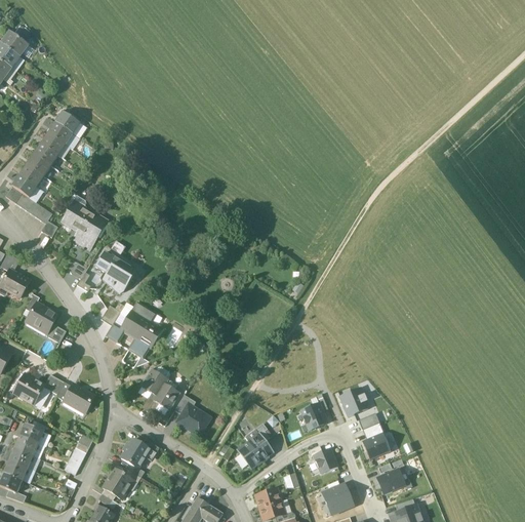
[(28,44),(9,31),(0,42),(19,56),(28,44)]
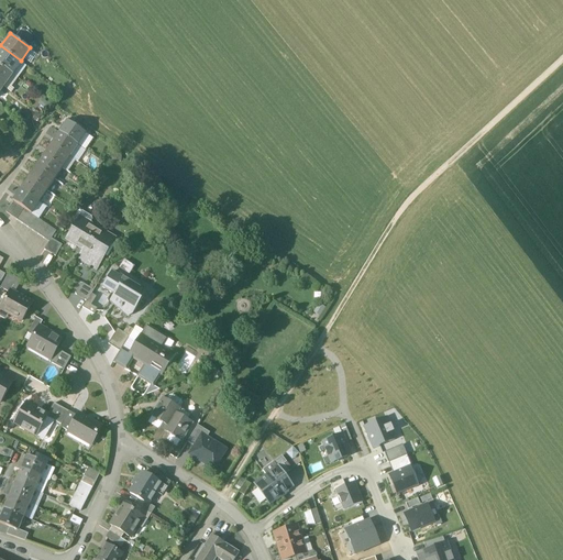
[(21,61),(0,45),(0,63),(12,73),(21,61)]
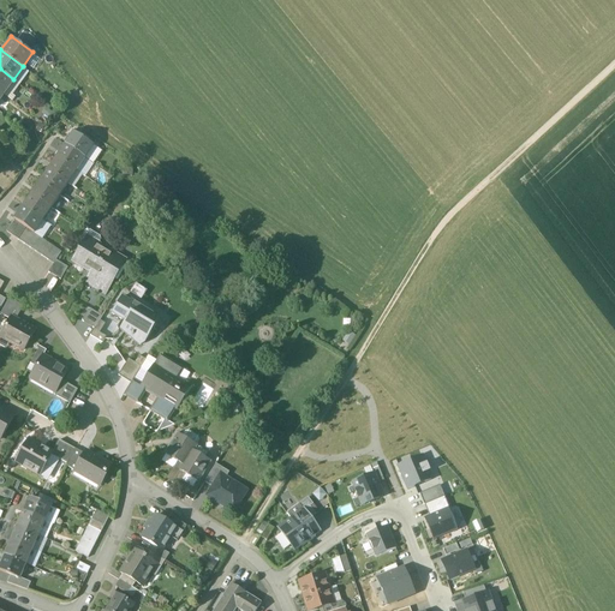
[(13,79),(0,69),(0,89),(4,93),(13,79)]
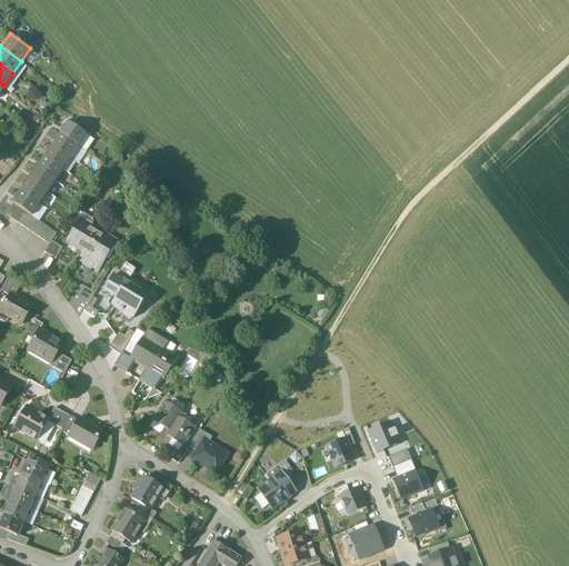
[(87,132),(67,120),(59,131),(79,145),(87,132)]
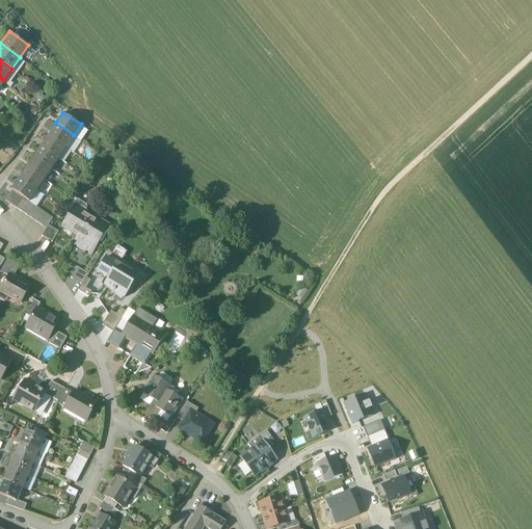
[(74,135),(55,123),(48,134),(67,146),(74,135)]
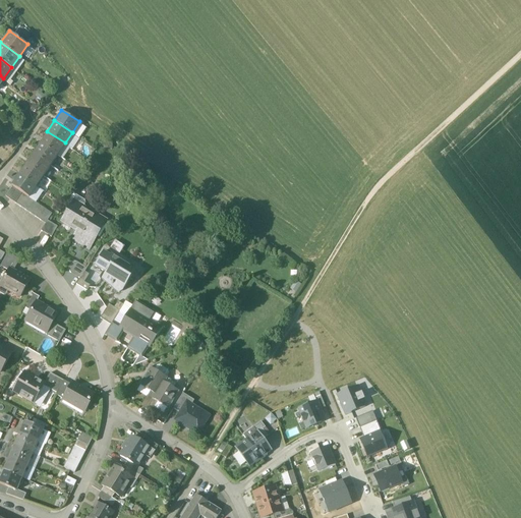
[(65,142),(47,131),(40,141),(58,154),(65,142)]
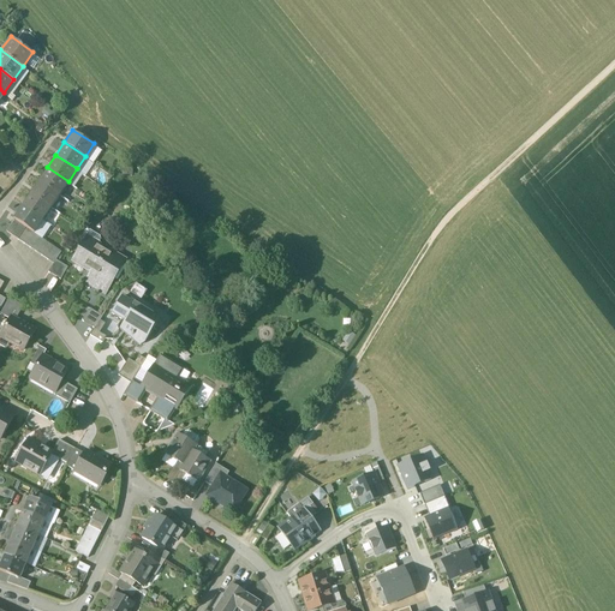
[(69,181),(47,167),(39,179),(60,193),(69,181)]
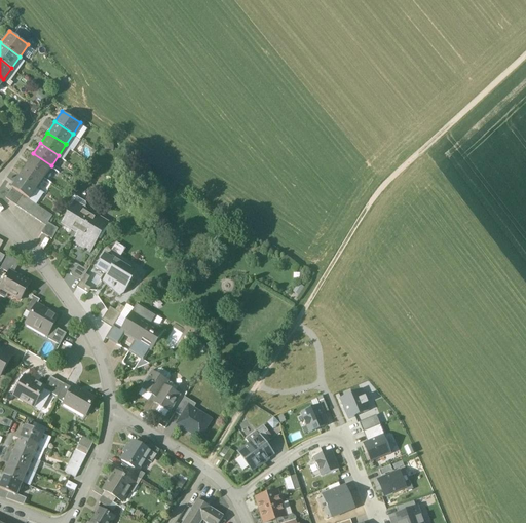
[(51,165),(33,153),(26,164),(44,176),(51,165)]
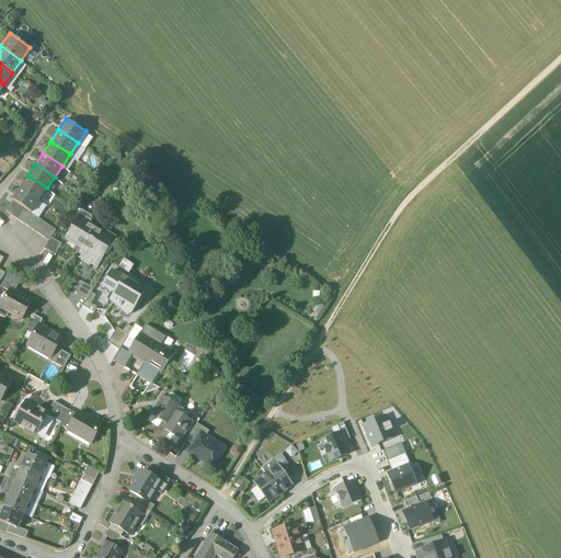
[(47,188),(27,175),(20,186),(39,200),(47,188)]
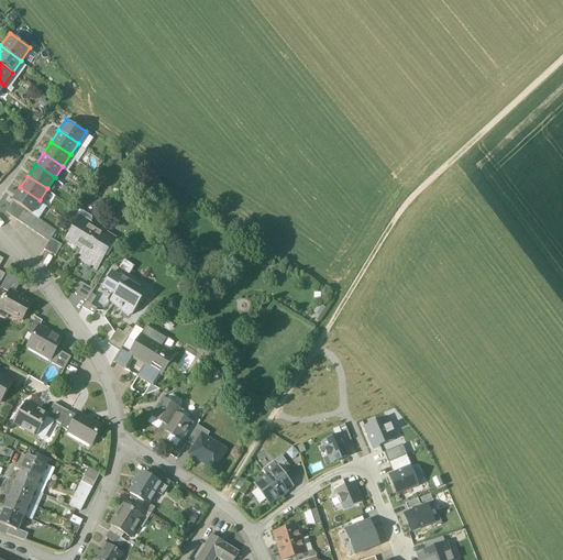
[(40,200),(20,187),(12,199),(13,199),(23,207),(29,210),(31,211),(40,200)]
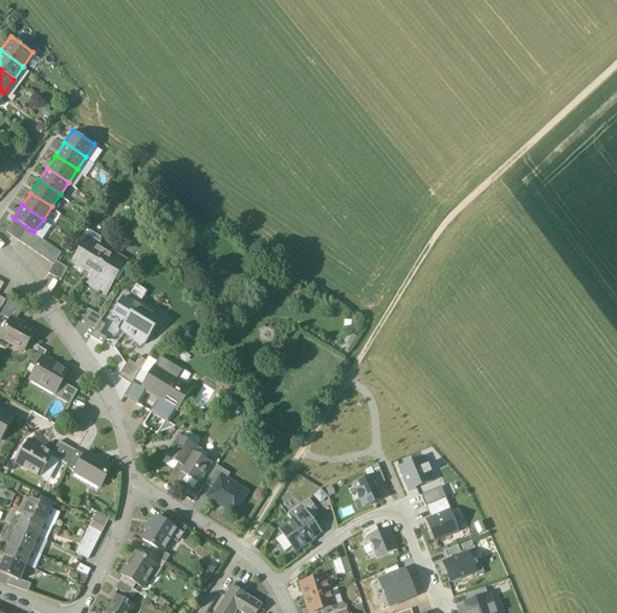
[(25,227),(15,218),(6,230),(18,237),(25,227)]
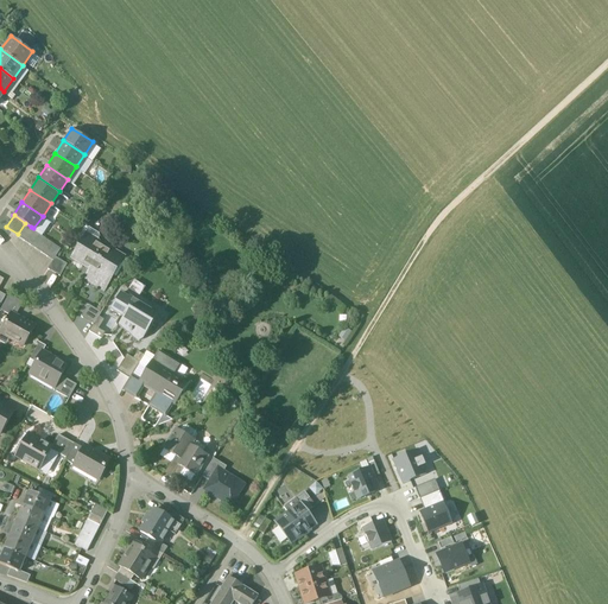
[(25,223),(18,234),(24,239),(31,227),(25,223)]
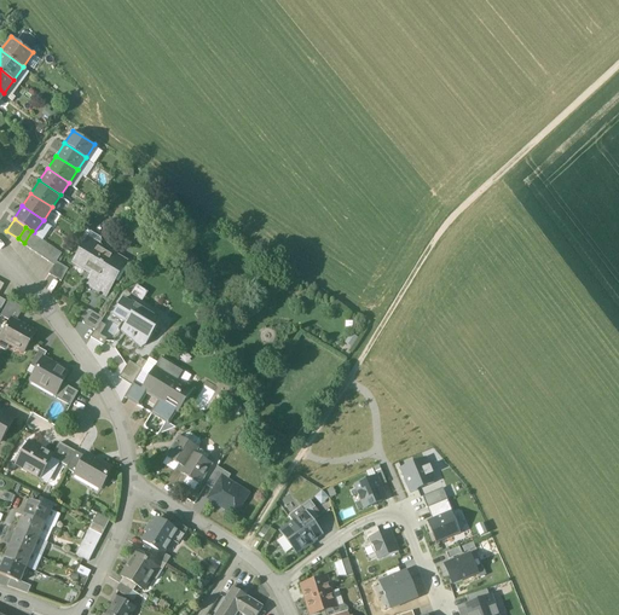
[(32,231),(24,243),(30,247),(38,235),(34,232),(32,231)]
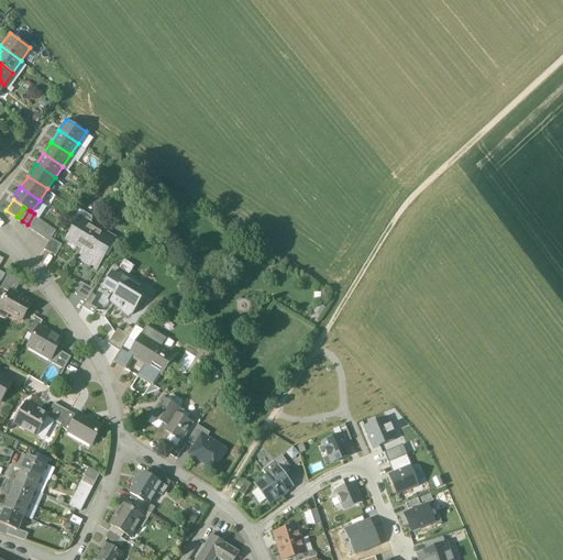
[(34,213),(28,224),(32,228),(40,218),(34,213)]
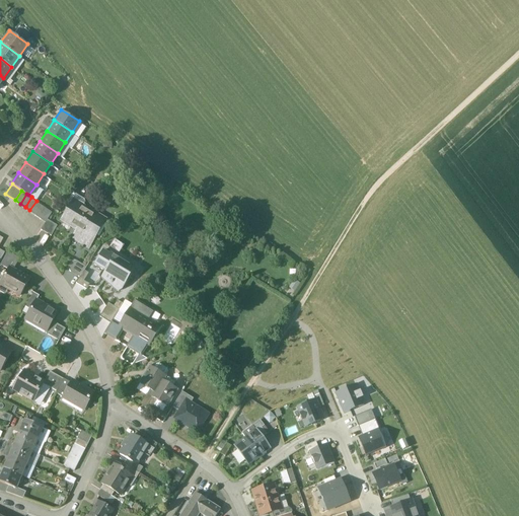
[(87,209),(73,200),(62,217),(77,226),(87,209)]
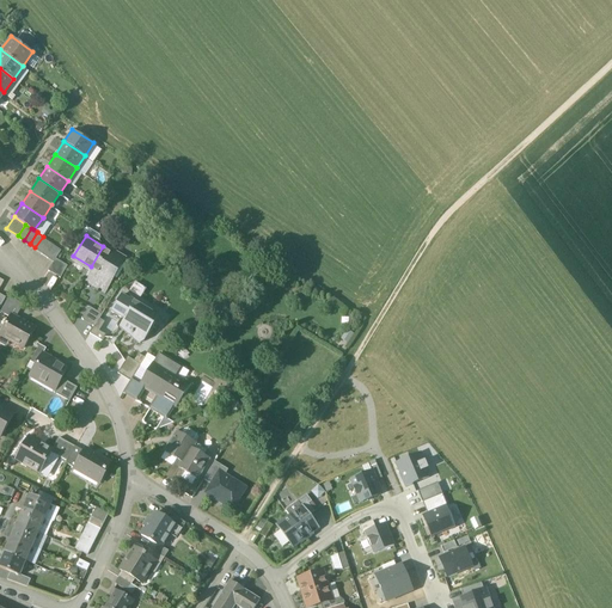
[(43,237),(35,247),(41,252),(49,240),(43,237)]
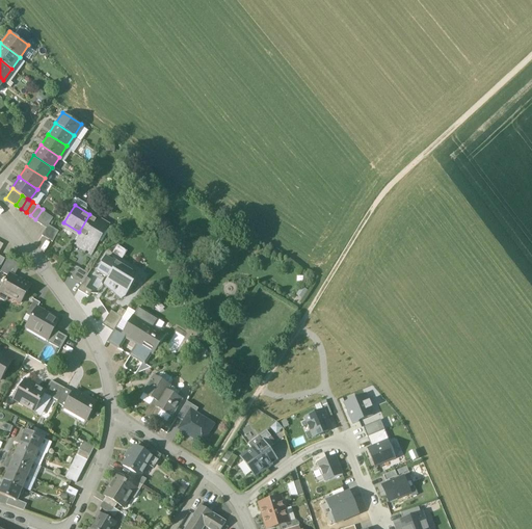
[(43,209),(35,219),(41,222),(48,212),(43,209)]
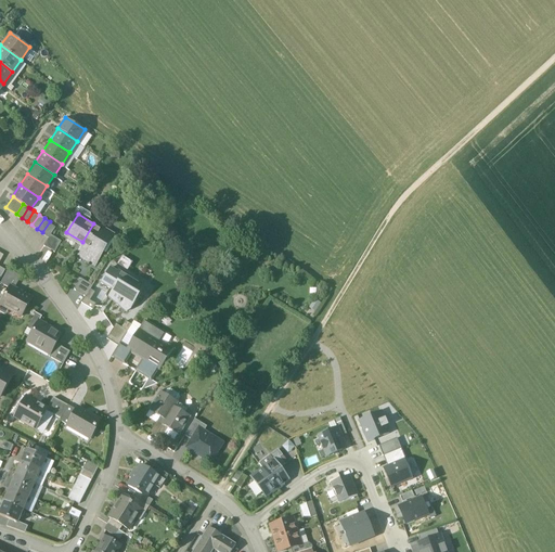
[(50,221),(42,232),(48,235),(50,232),(55,226),(50,221)]
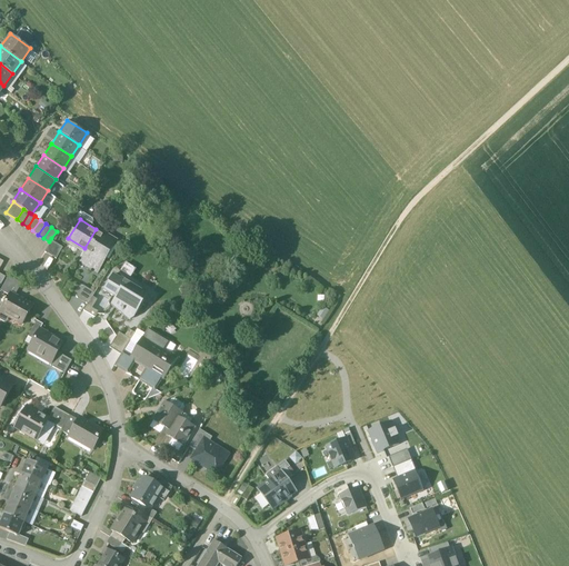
[(113,240),(96,229),(85,248),(78,259),(96,270),(113,240)]
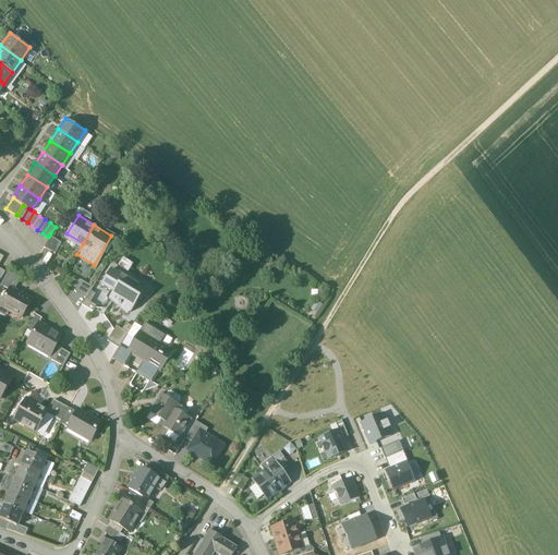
[(61,241),(50,233),(48,237),(44,244),(53,251),(61,241)]
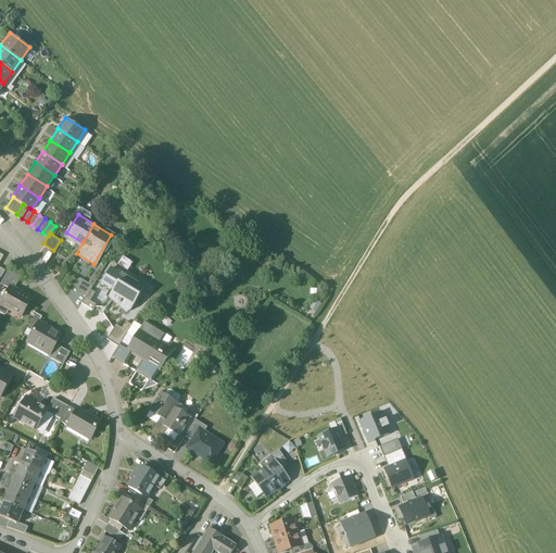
[(134,278),(118,268),(117,271),(110,266),(101,280),(115,290),(111,297),(117,303),(117,302),(125,310),(127,310),(131,302),(133,303),(140,291),(133,284),(135,281),(134,278)]
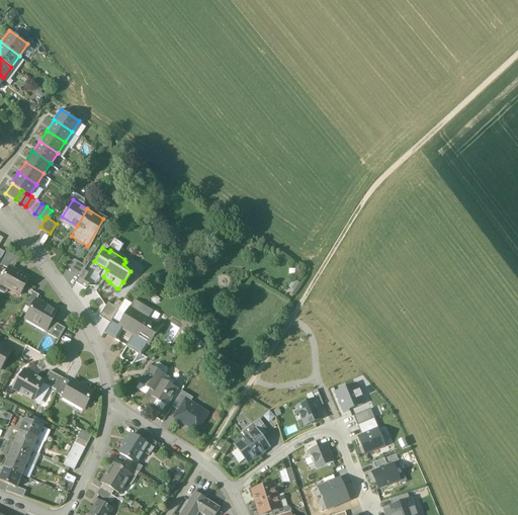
[(19,256),(7,249),(0,261),(8,266),(9,265),(13,267),(19,256)]
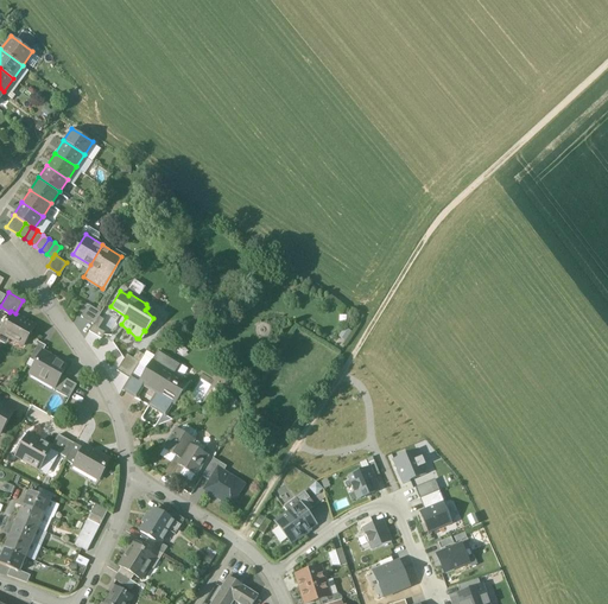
[(100,310),(88,302),(81,313),(93,322),(97,313),(100,310)]
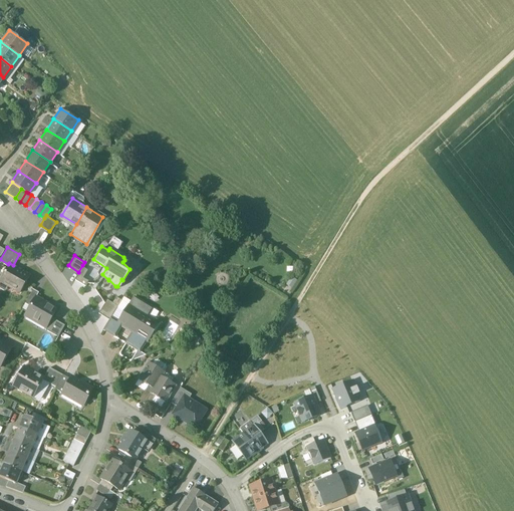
[(13,265),(9,263),(8,264),(0,278),(0,279),(19,290),(29,274),(13,265)]
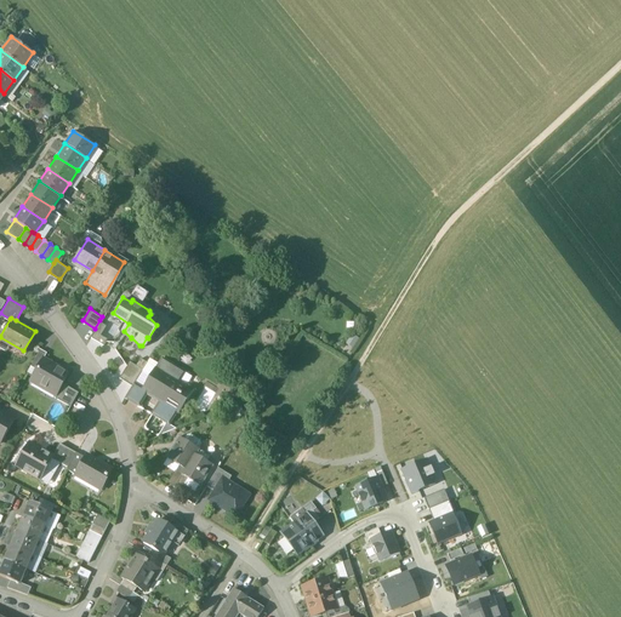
[(106,324),(100,320),(95,329),(91,336),(103,343),(107,337),(100,333),(106,324)]
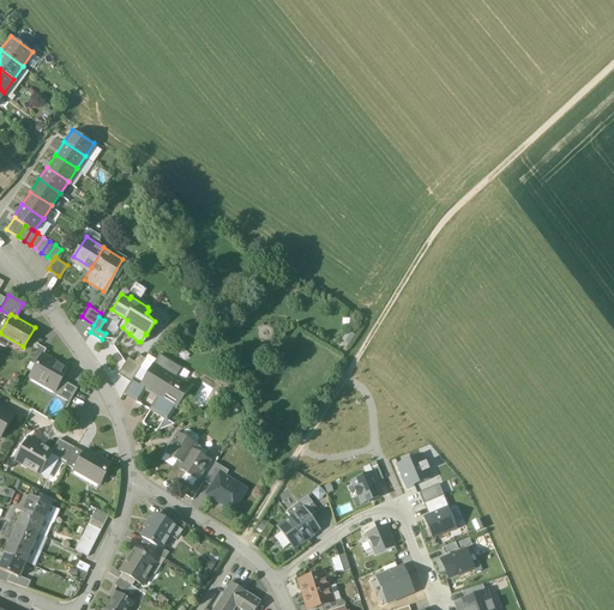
[(38,344),(30,360),(36,363),(42,352),(46,346),(38,343),(38,344)]
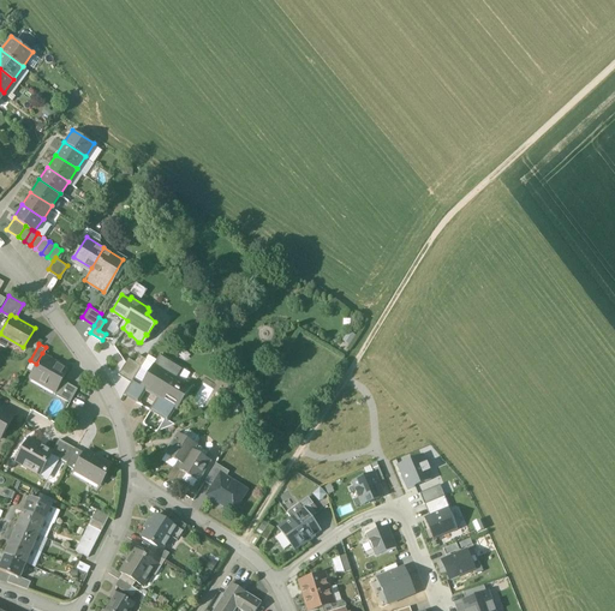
[(42,353),(36,364),(29,376),(43,383),(45,381),(55,387),(61,378),(67,367),(42,353)]
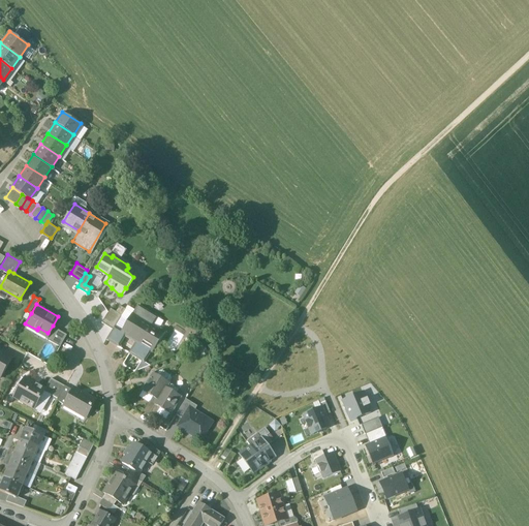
[(136,339),(128,351),(142,360),(144,361),(144,360),(150,349),(152,350),(163,331),(152,325),(157,315),(137,304),(132,312),(131,312),(121,330),(126,333),(136,339)]
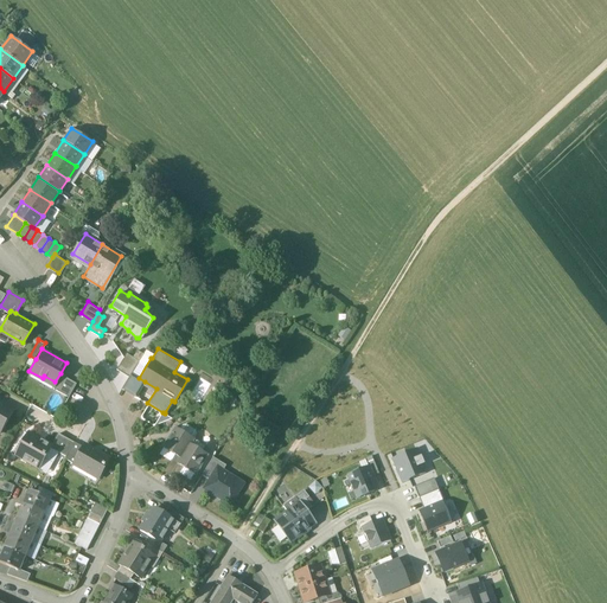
[(139,359),(126,351),(116,367),(129,376),(131,372),(139,359)]
